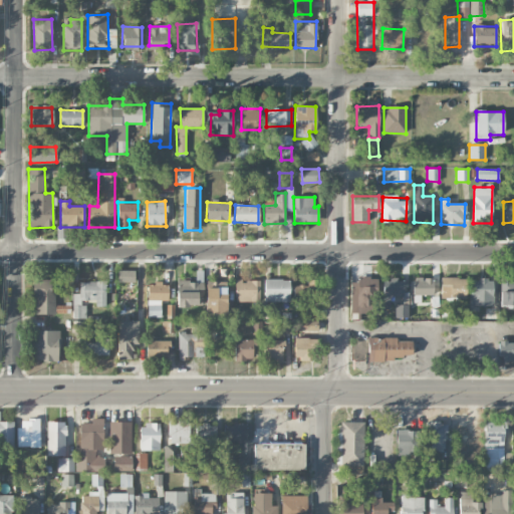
[(136,271),(117,270),(117,283),(135,283),(136,271)]
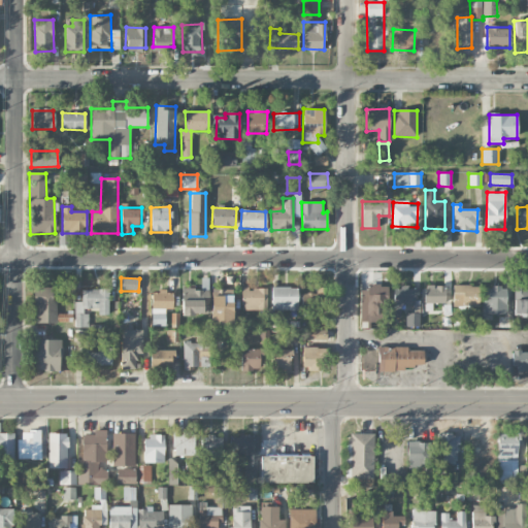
[(387,286),(367,286),(367,323),(387,323),(387,286)]
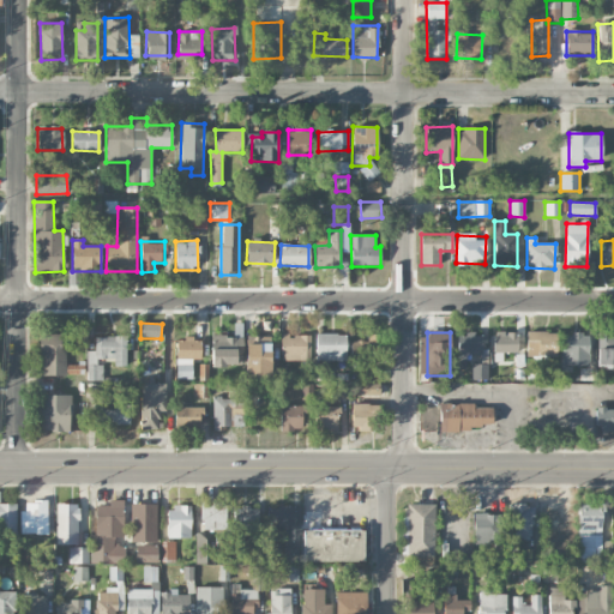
[(493,354),(517,353),(517,332),(493,332),(493,354)]
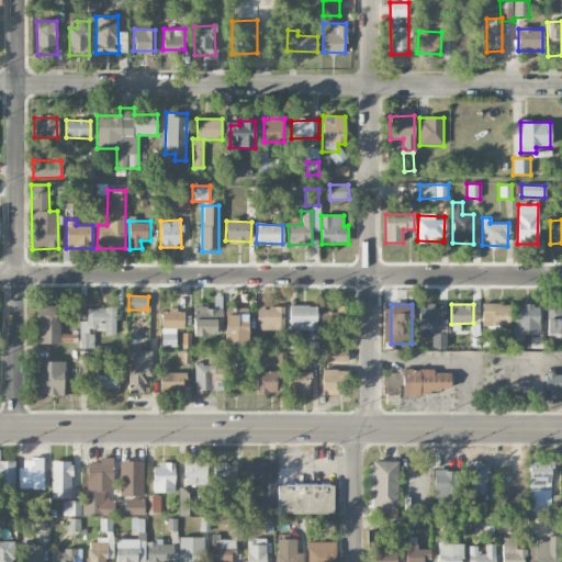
[(482,325),(509,325),(509,304),(482,304),(482,325)]
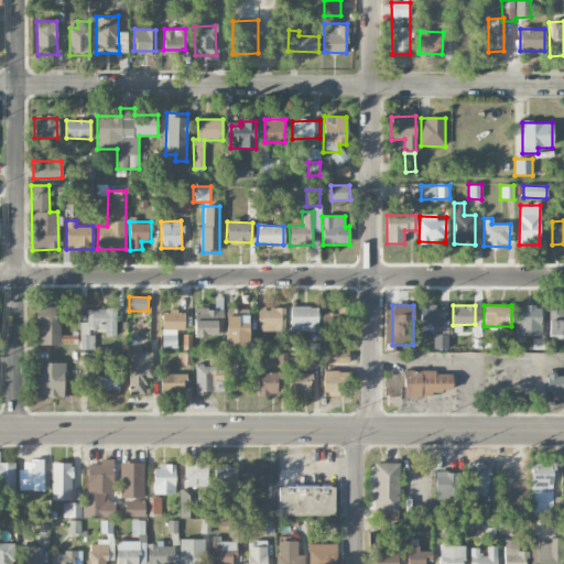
[(563,305),(548,306),(549,337),(563,336),(563,305)]
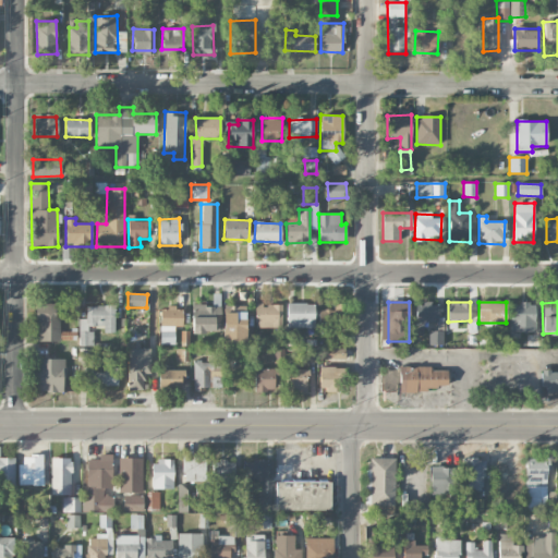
[(315,328),(314,303),(287,304),(288,328),(315,328)]
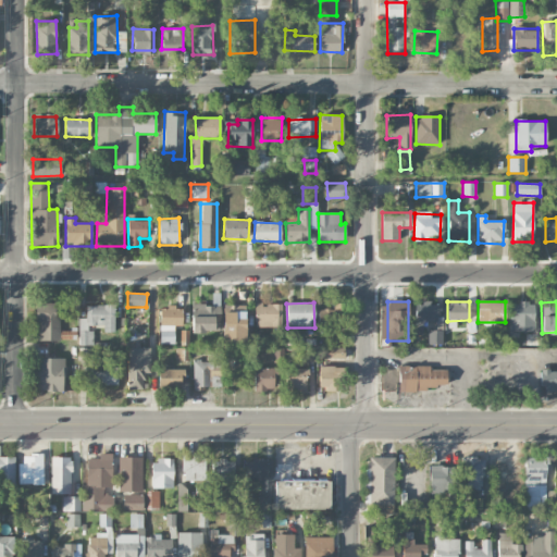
[(318,309),(318,327),(342,329),(342,304),(333,302),(333,310),(318,309)]
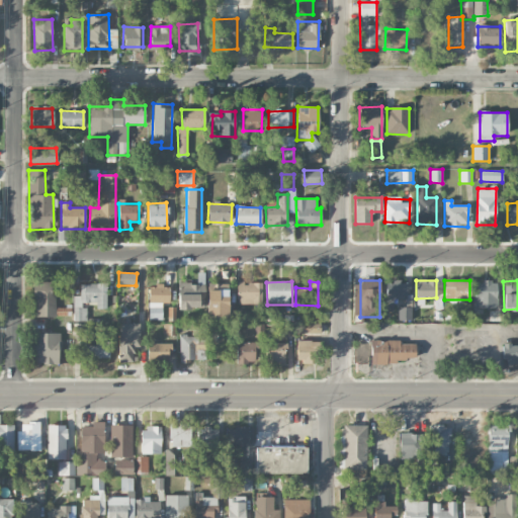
[(393,310),(393,299),(406,299),(407,282),(384,281),(384,310),(393,310)]
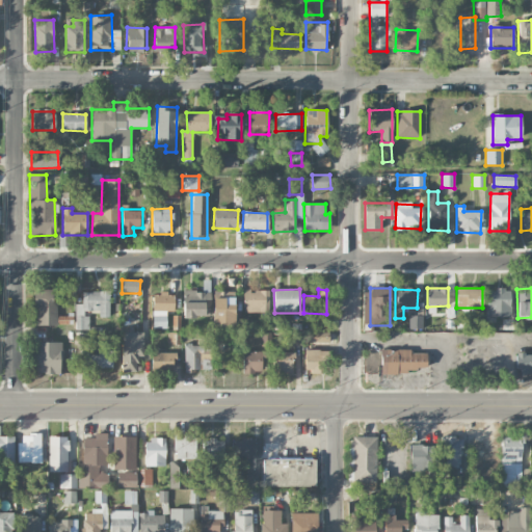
[(243,313),(268,313),(269,291),(243,290),(243,313)]
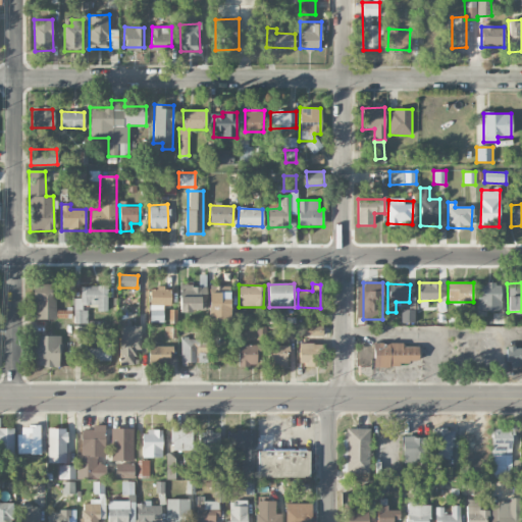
[(500,303),(501,284),(478,284),(477,302),(500,303)]
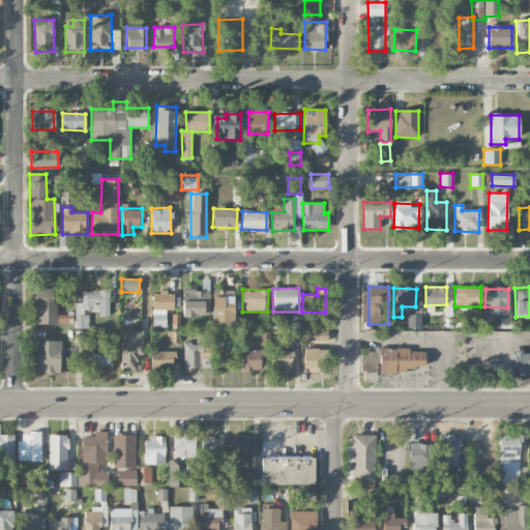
[(57,300),(53,300),(53,290),(35,290),(35,324),(57,324),(57,300)]
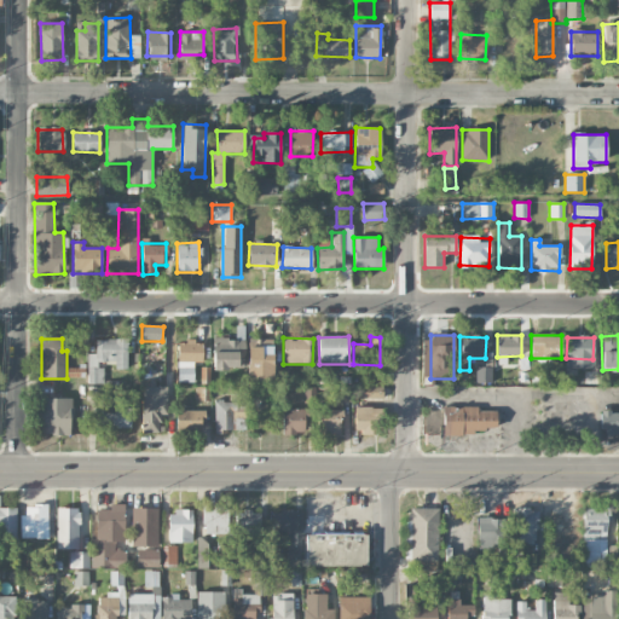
[(214,370),(242,369),(241,339),(213,340),(214,370)]
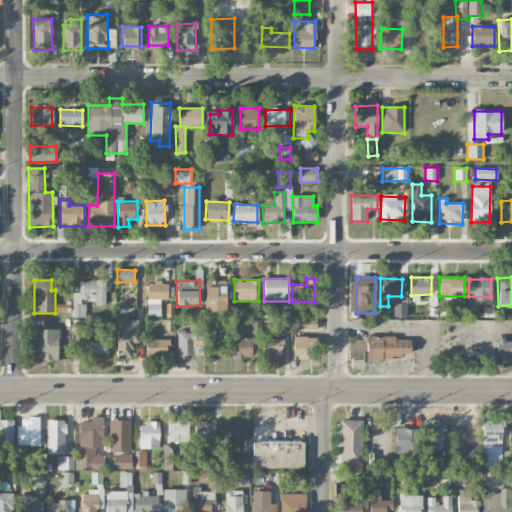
[(225,280),(205,280),(205,314),(225,315),(225,280)]
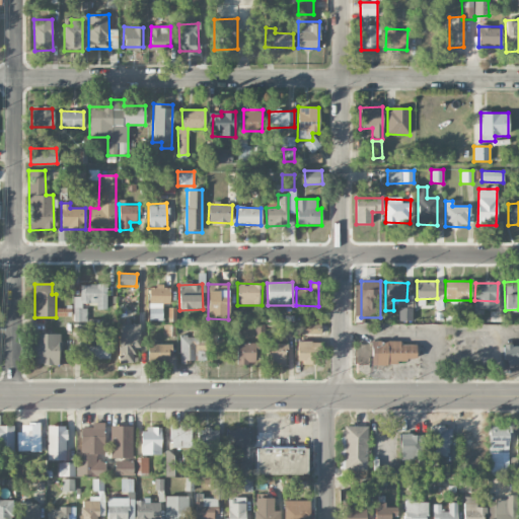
[(106,285),(80,285),(80,297),(74,297),(74,322),(86,322),(86,303),(96,302),(96,309),(106,309),(106,285)]
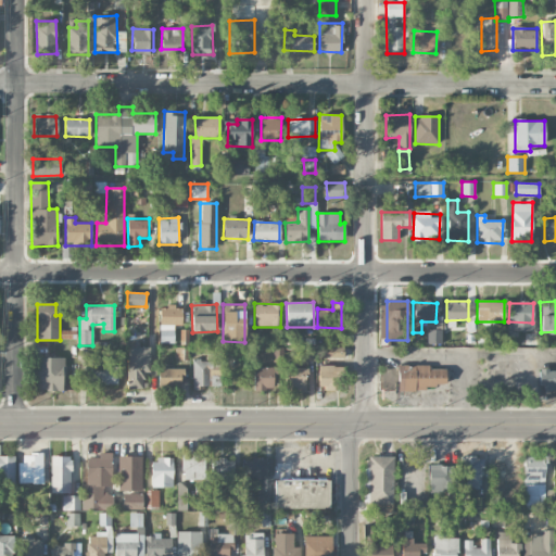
[(174,326),(181,326),(181,306),(160,307),(160,344),(174,343),(174,326)]
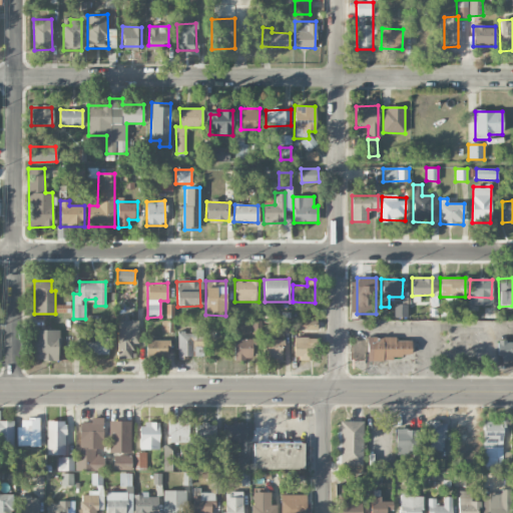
[(395,318),(407,318),(407,305),(395,305),(395,318)]
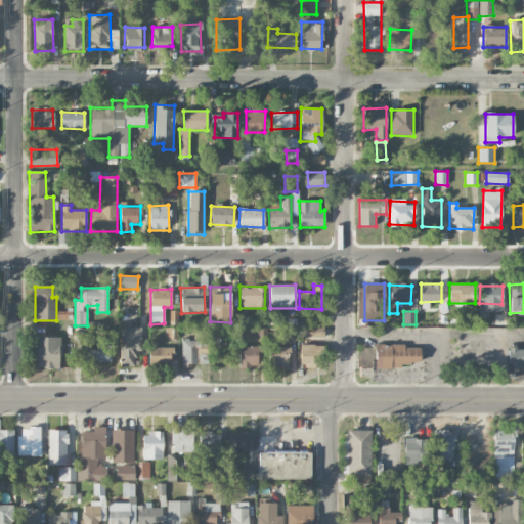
[(311,325),(323,325),(323,316),(311,317),(311,325)]
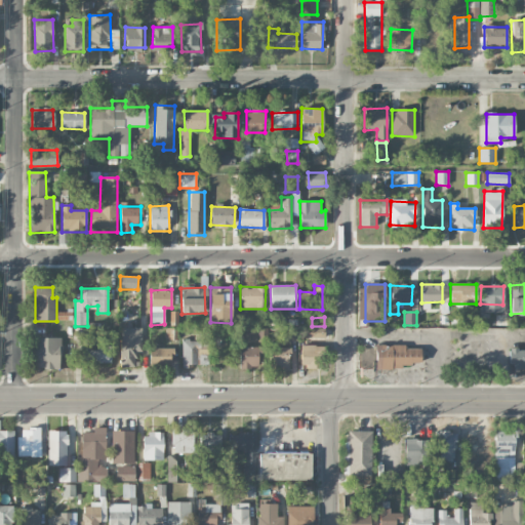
[(142,328),(121,328),(120,366),(135,366),(135,352),(142,352),(142,328)]
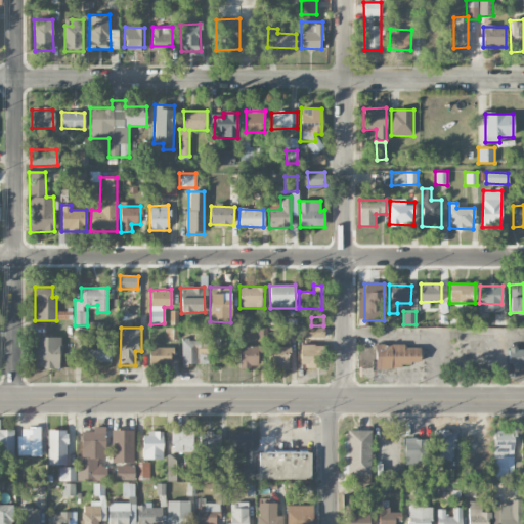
[(34,367),(59,368),(60,338),(34,337),(34,367)]
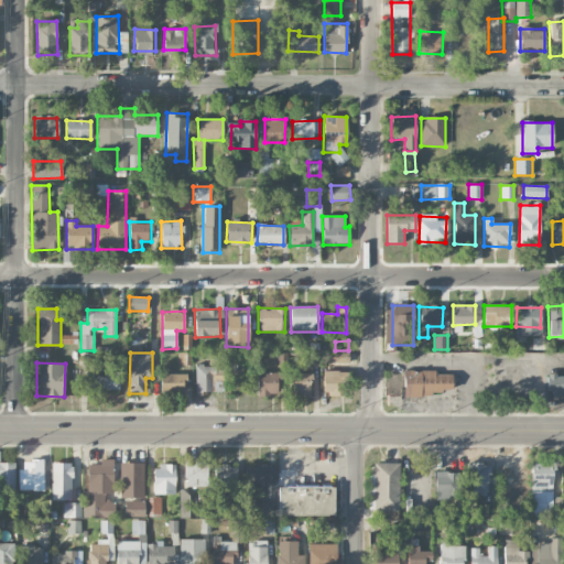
[(223,392),(223,366),(195,367),(196,393),(223,392)]
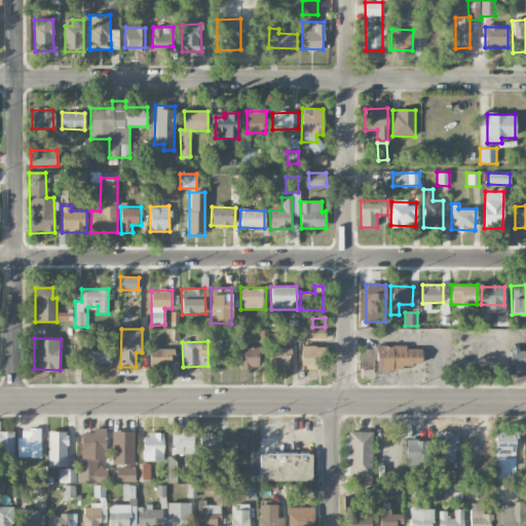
[(376,345),(376,368),(421,369),(421,349),(407,349),(407,346),(376,345)]
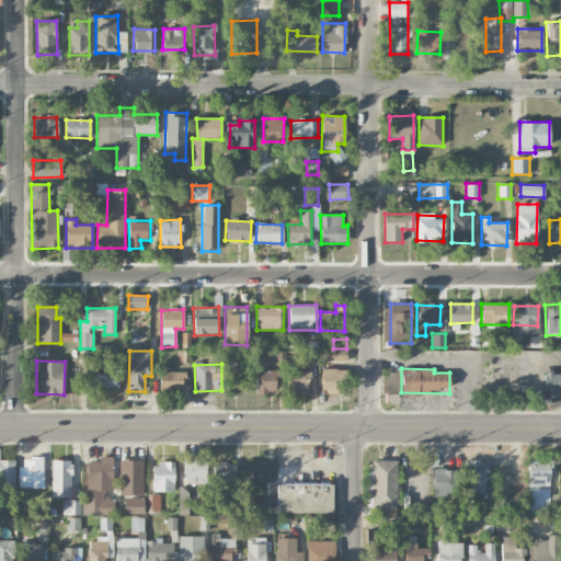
[(87,373),(87,389),(119,388),(118,369),(104,370),(104,373),(87,373)]
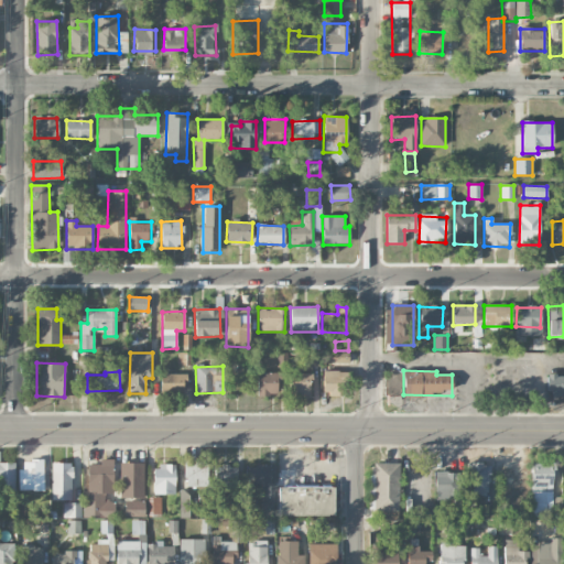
[(323,396),(347,396),(347,371),(323,371),(323,396)]
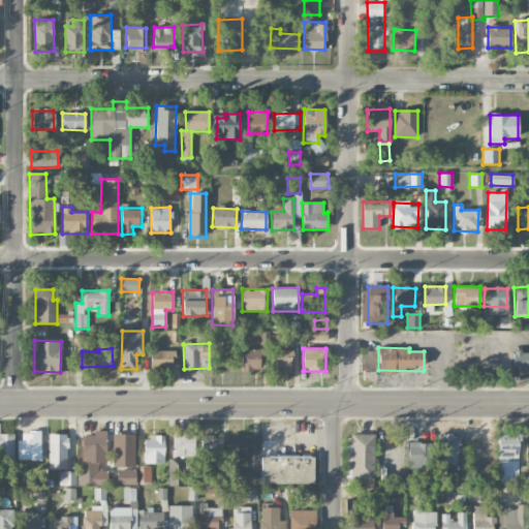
[(241,350),(242,371),(261,371),(260,349),(241,350)]
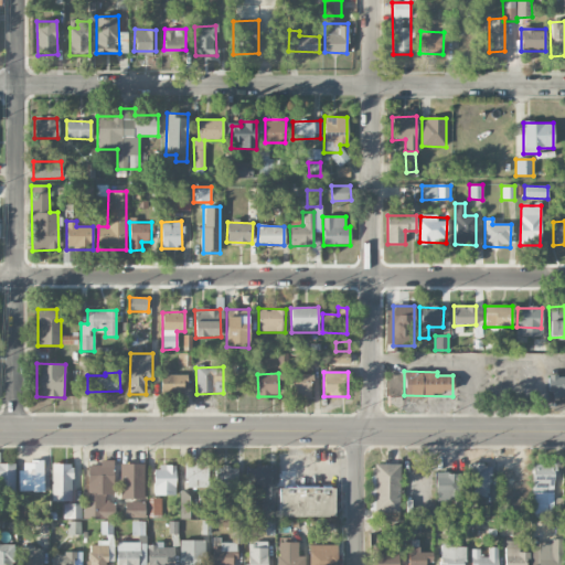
[(187,374),(160,375),(161,393),(188,392),(187,374)]
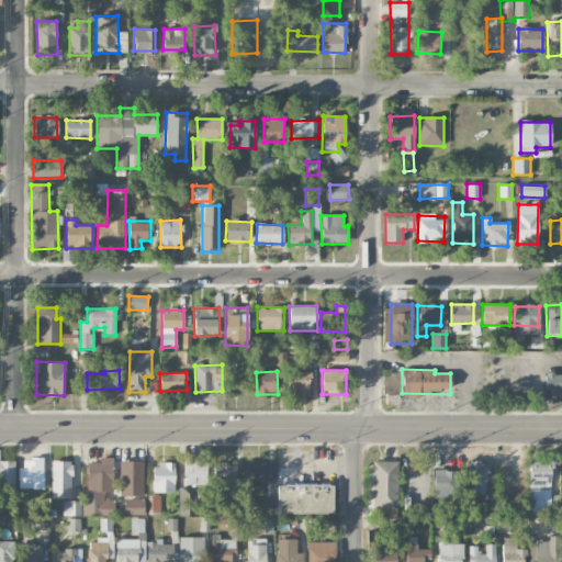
[(311,394),(311,372),(288,373),(289,395),(311,394)]
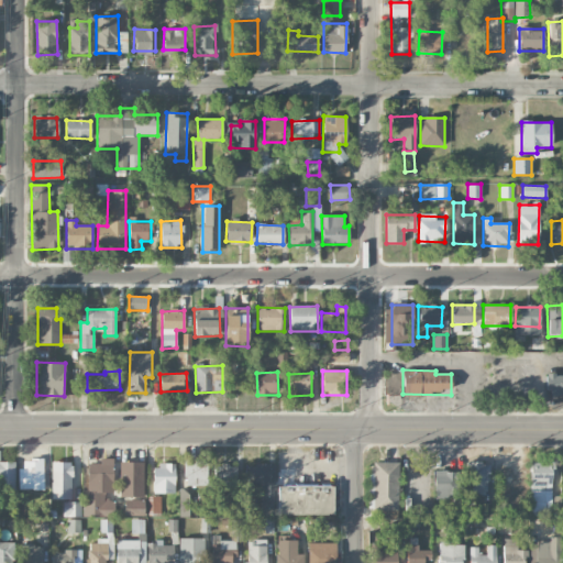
[(562,374),(547,375),(548,396),(562,395),(562,374)]
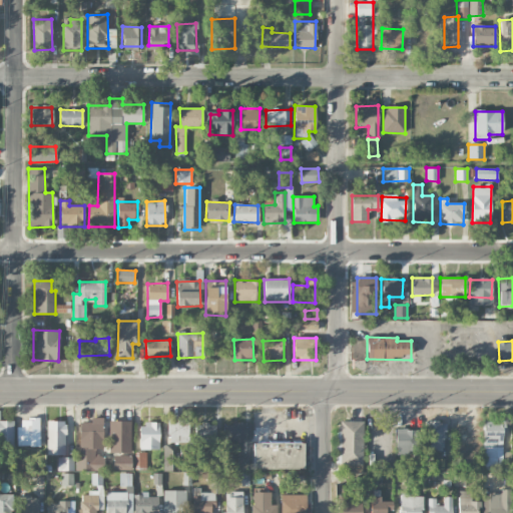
[(79,423),(80,458),(75,458),(75,471),(104,471),(104,456),(95,456),(95,449),(103,449),(102,418),(91,418),(91,423),(79,423)]
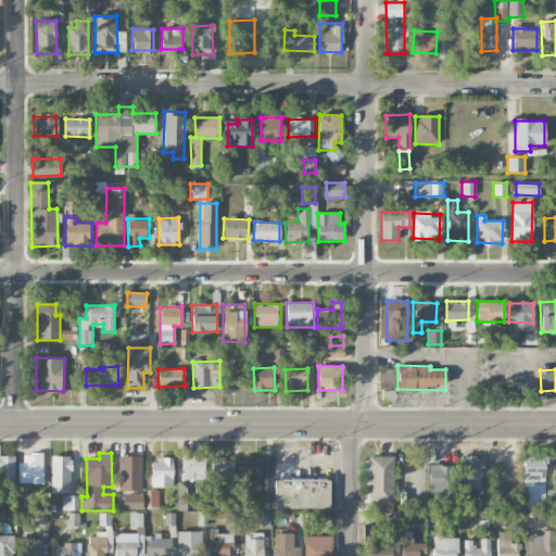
[(20,484),(43,483),(42,455),(20,455),(20,484)]
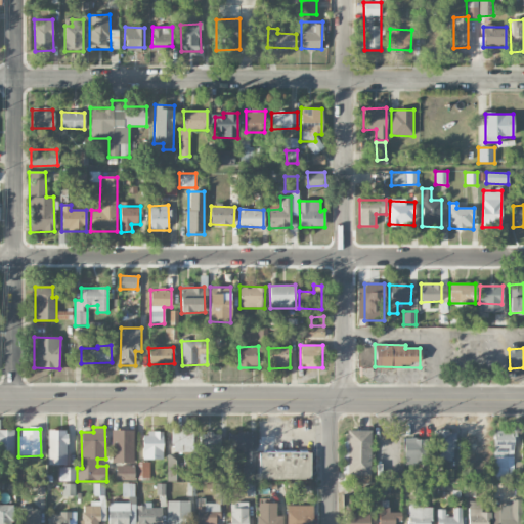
[(172,452),(192,451),(192,429),(171,430),(172,452)]
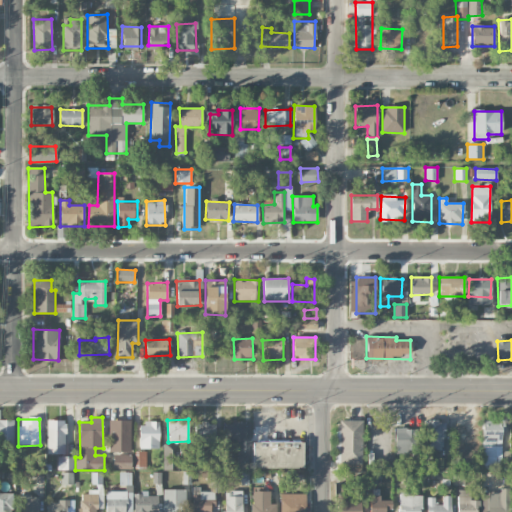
[(46,454),(65,454),(65,421),(47,420),(46,454)]
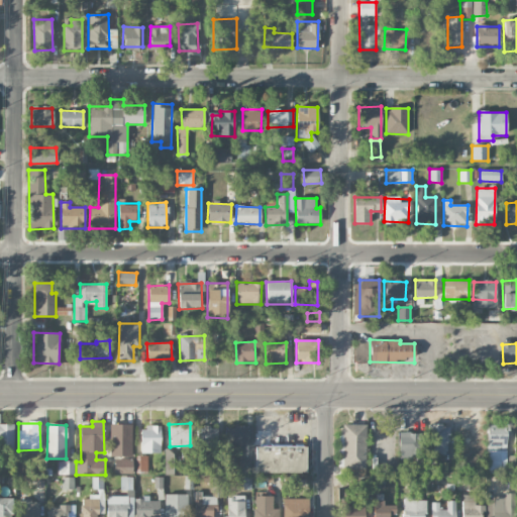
[(132,425),(110,424),(109,456),(131,456),(132,425)]
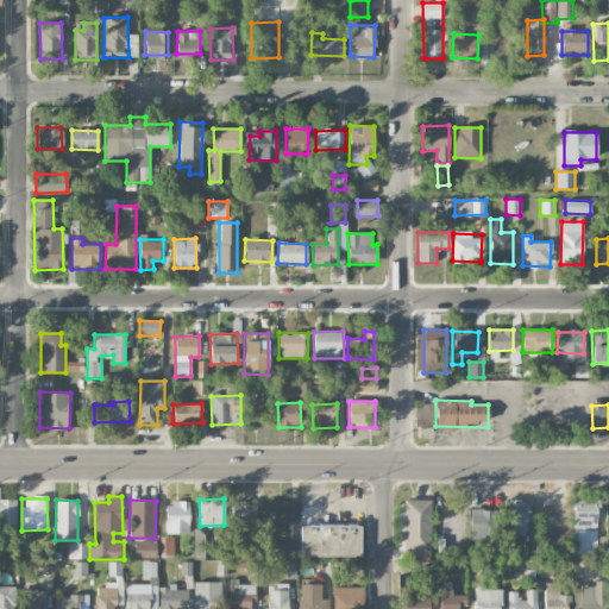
[(399,551),(429,551),(431,500),(400,500),(399,551)]
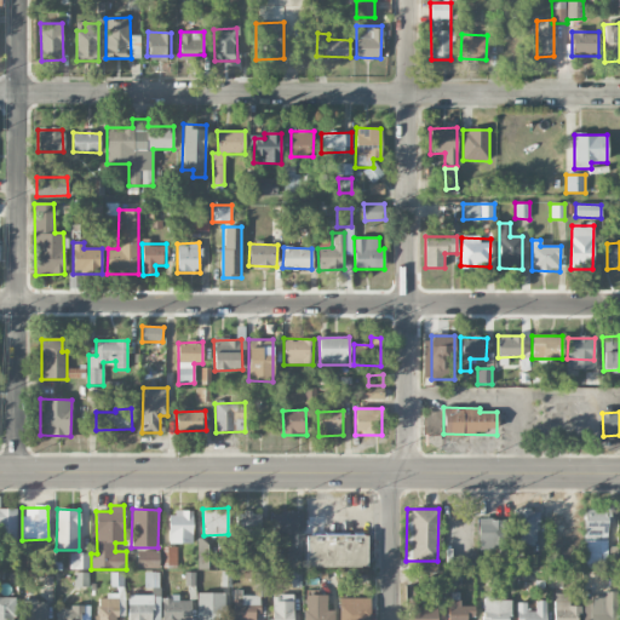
[(537,543),(538,510),(515,510),(514,541),(537,543)]
